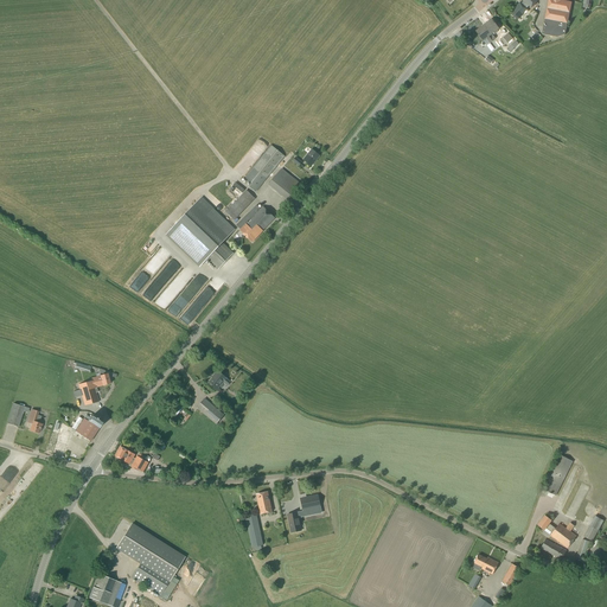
[(548,0),(544,19),(542,34),(556,38),(564,36),(567,24),(572,2),(562,0),(548,0)]
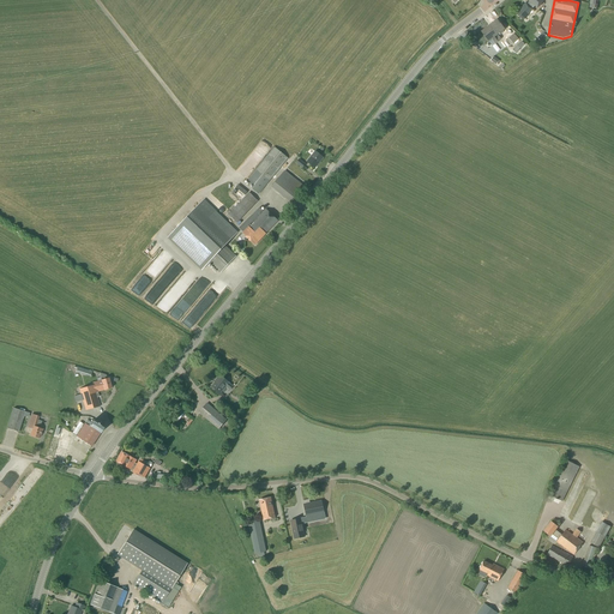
[(533,10),(533,8),(530,7),(531,6),(529,4),(528,5),(525,4),(516,14),(523,20),(533,10)]
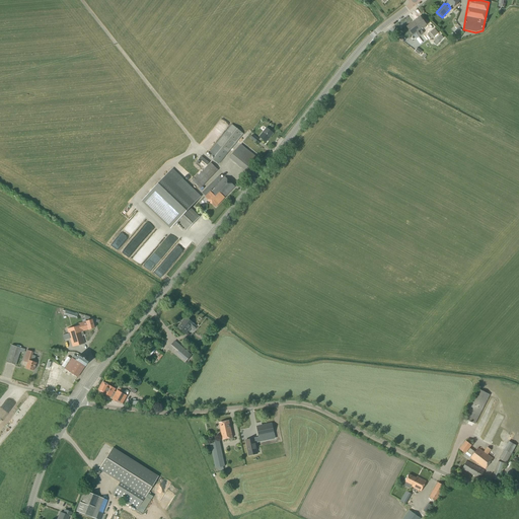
[(423,32),(426,30),(426,28),(425,26),(426,25),(420,17),(415,21),(423,32)]
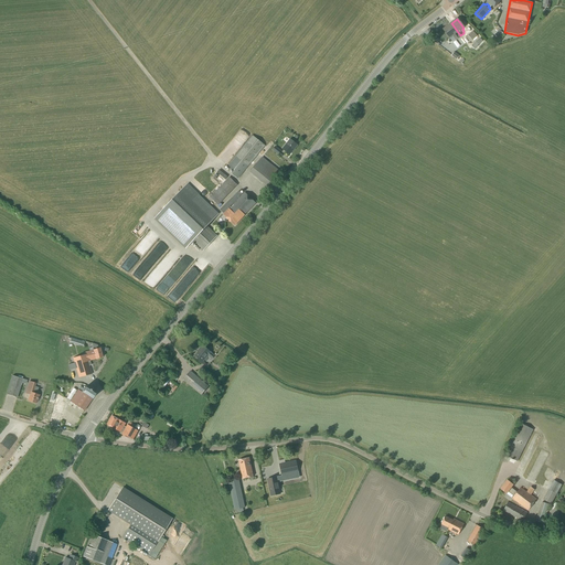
[(460,35),(451,23),(443,30),(449,39),(452,36),(456,41),(458,39),(461,36),(460,35)]
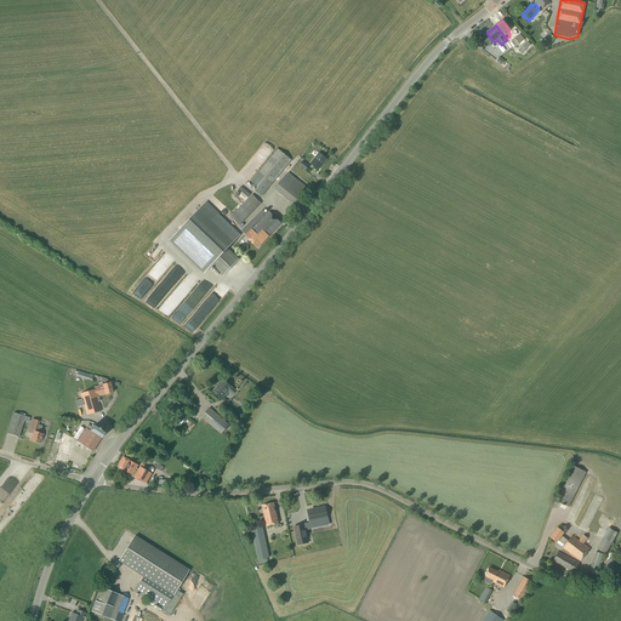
[(517,46),(524,40),(520,34),(514,39),(512,41),(517,46)]
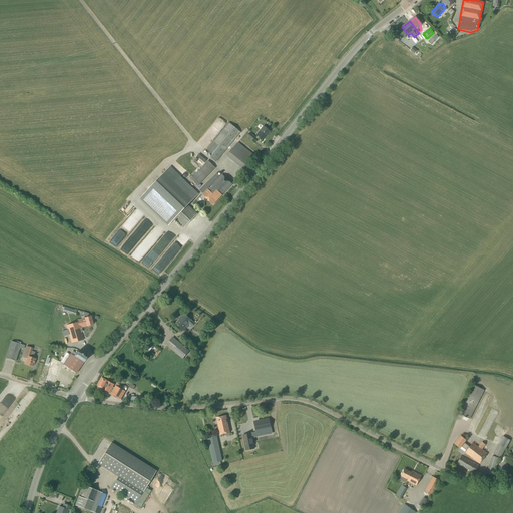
[(453,38),(459,32),(456,29),(451,34),(452,34),(451,35),(450,36),(453,38)]
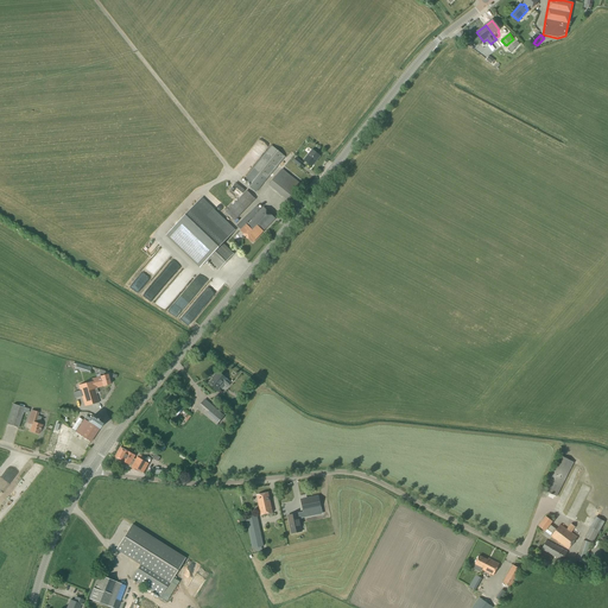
[(506,52),(511,50),(518,43),(515,40),(508,46),(505,50),(506,52)]
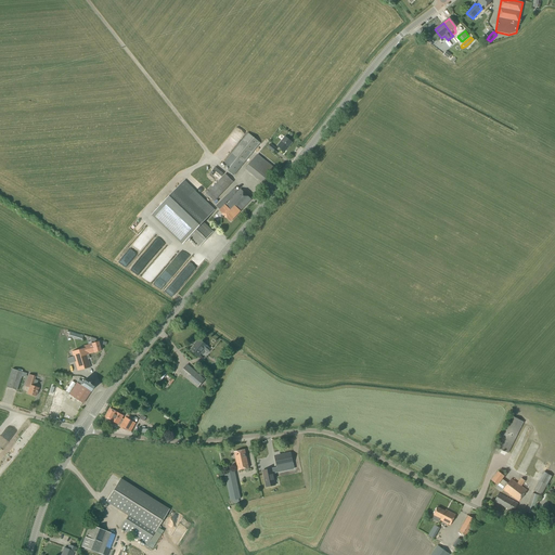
[(219,139),(224,142),(231,133),(227,130),(219,139)]
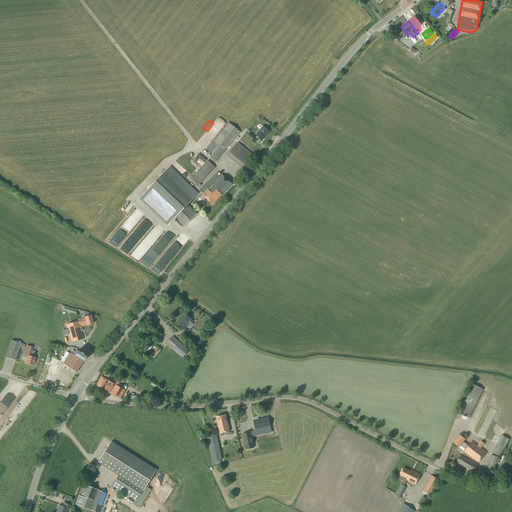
[(216,162),(240,132),(228,122),(206,150),(206,151),(212,156),(210,158),(216,162)]
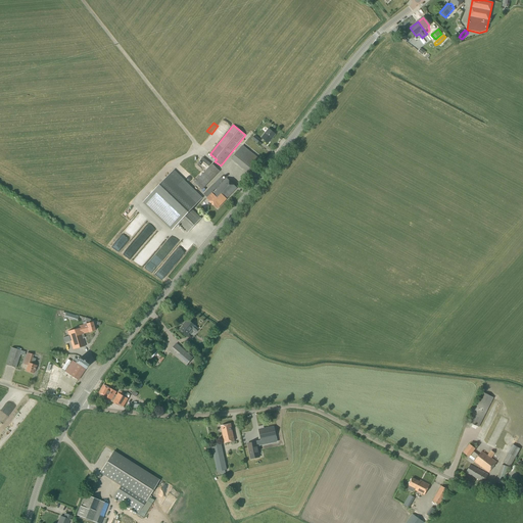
[(269,143),(276,135),(269,129),(262,138),(269,143)]
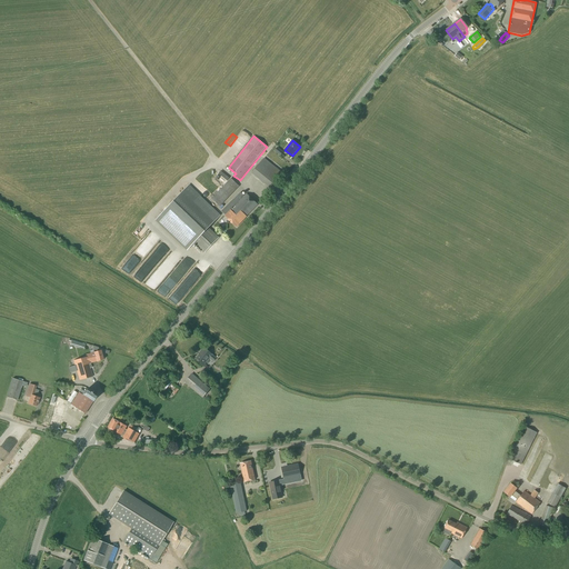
[(270,189),(282,173),(263,158),(251,173),(270,189)]
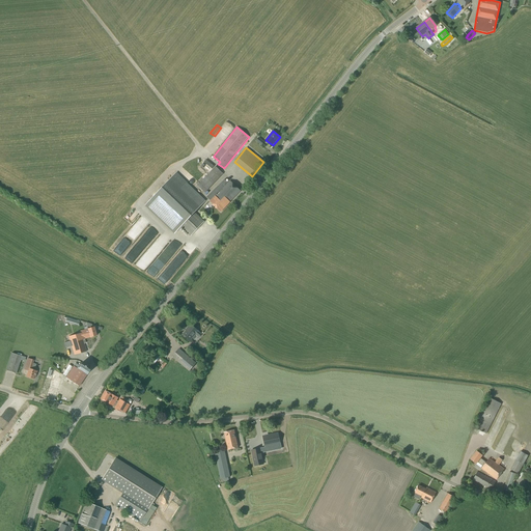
[(214,166),(205,160),(203,163),(212,169),(214,166)]
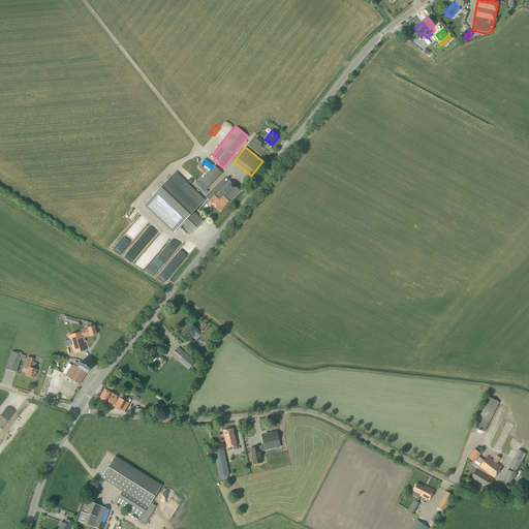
[(205,192),(222,174),(215,166),(196,185),(205,192)]
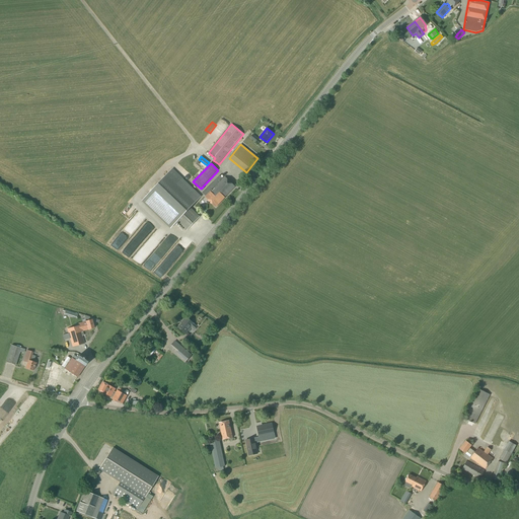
[(186,231),(200,217),(191,208),(202,196),(172,168),(142,201),(170,229),(176,222),(186,231)]
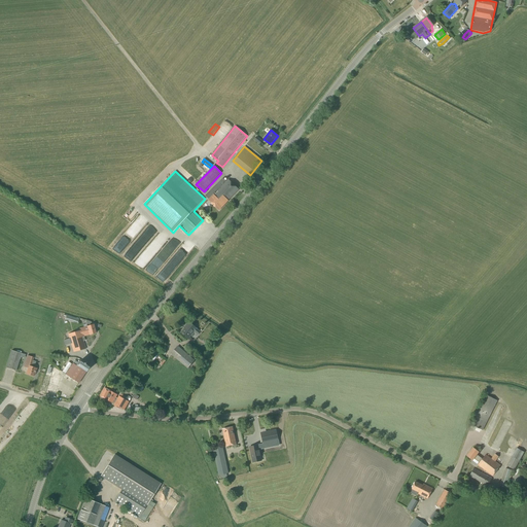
[(226,181),(222,178),(205,196),(209,200),(208,200),(219,210),(230,200),(230,199),(239,189),(229,179),(226,181)]
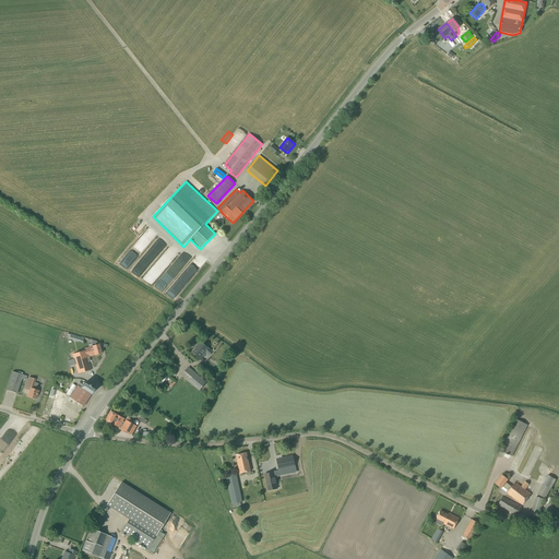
[(135,272),(141,276),(149,270),(153,268),(152,265),(161,258),(163,259),(175,249),(169,251),(168,252),(164,254),(164,252),(168,244),(161,239),(150,248),(146,239),(145,239),(140,241),(137,247),(138,250),(140,251),(144,249),(145,250),(146,251),(145,253),(135,257),(137,259),(138,257),(140,257),(141,259),(138,265),(139,266),(135,272)]
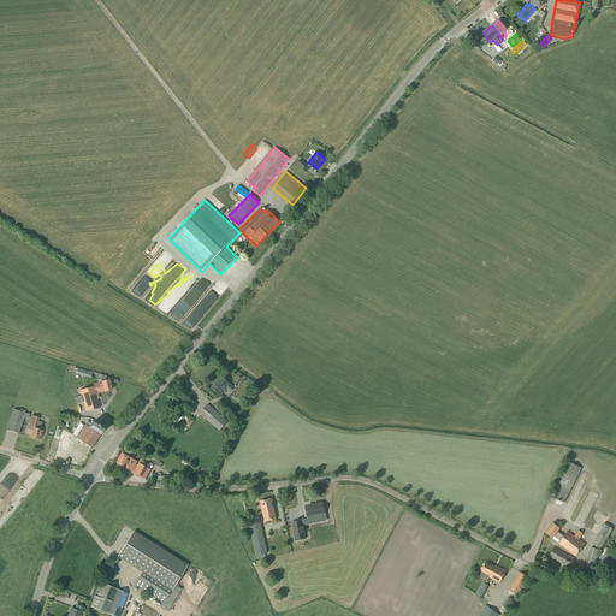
[(188,291),(196,282),(189,276),(181,286),(182,289),(183,288),(188,291)]
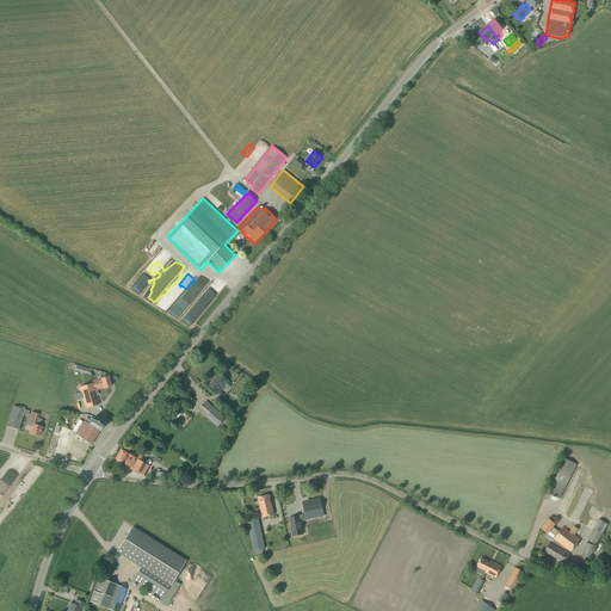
[(174,298),(178,295),(173,291),(160,304),(167,310),(177,301),(174,298)]
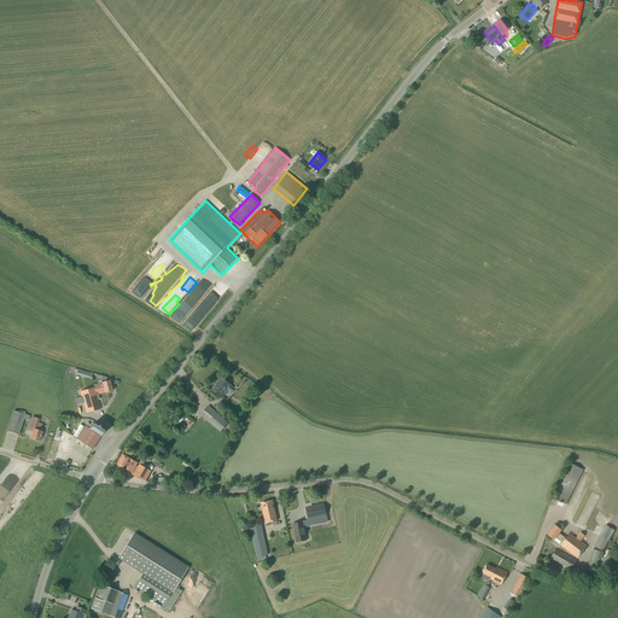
[(91,379),(92,374),(75,369),(74,372),(76,373),(76,375),(83,378),(91,379)]
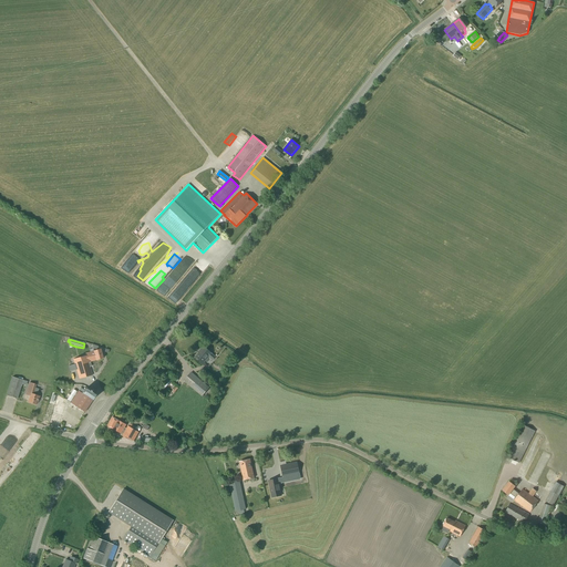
[(213,361),(216,357),(212,353),(203,347),(198,353),(195,358),(203,364),(208,358),(213,361)]
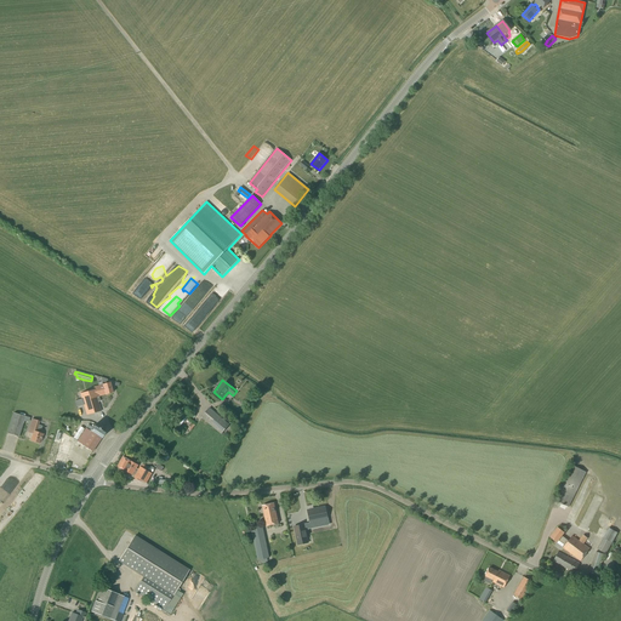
[(102,411),(97,397),(106,394),(113,393),(109,383),(103,385),(92,387),(93,391),(80,394),(81,399),(74,402),(77,408),(84,405),(86,415),(102,411)]
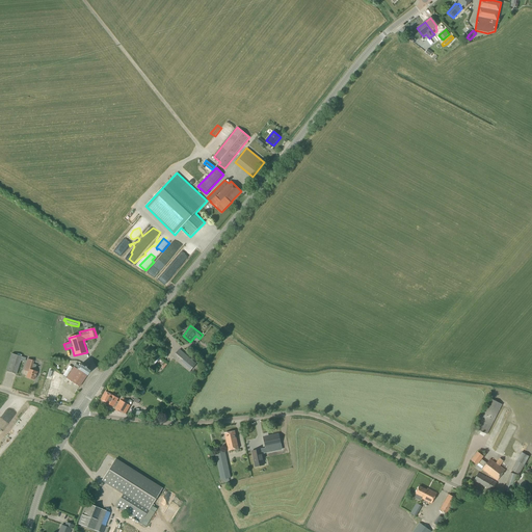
[(189,372),(196,364),(180,349),(173,357),(189,372)]
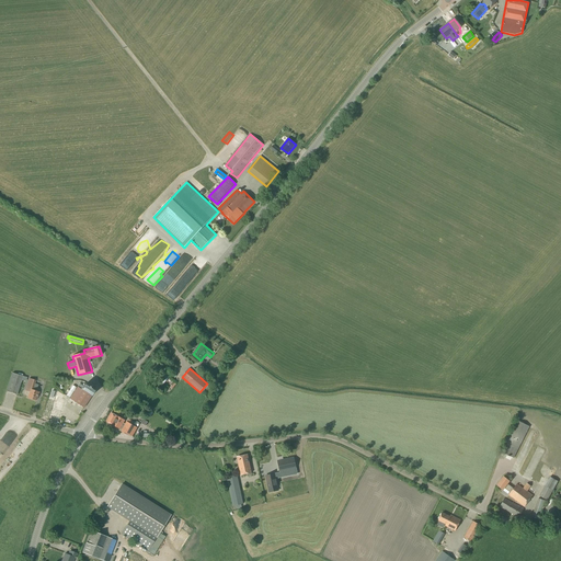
[(18,395),(23,377),(12,374),(7,391),(18,395)]
